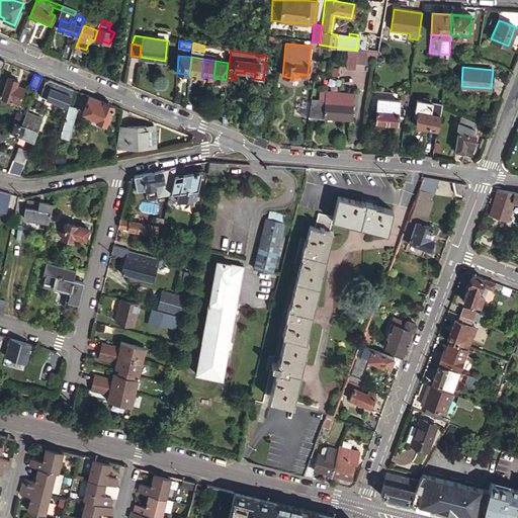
[(17,81),(8,77),(1,97),(18,103),(23,88),(16,85),(17,81)]
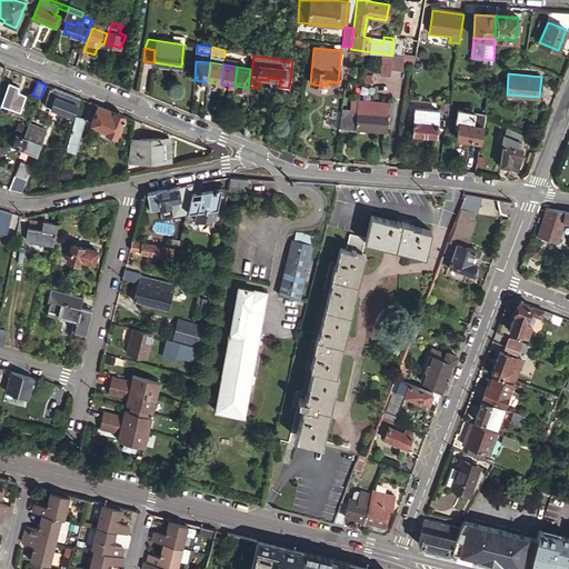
[(79,98),(51,87),(45,105),(72,116),(79,98)]
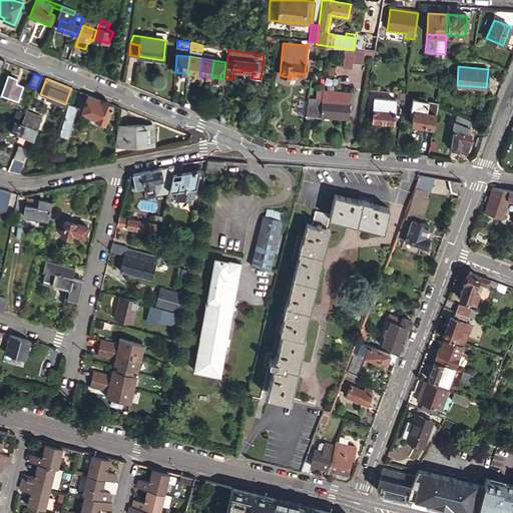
[(398,92),(369,91),(367,97),(397,99),(398,92)]
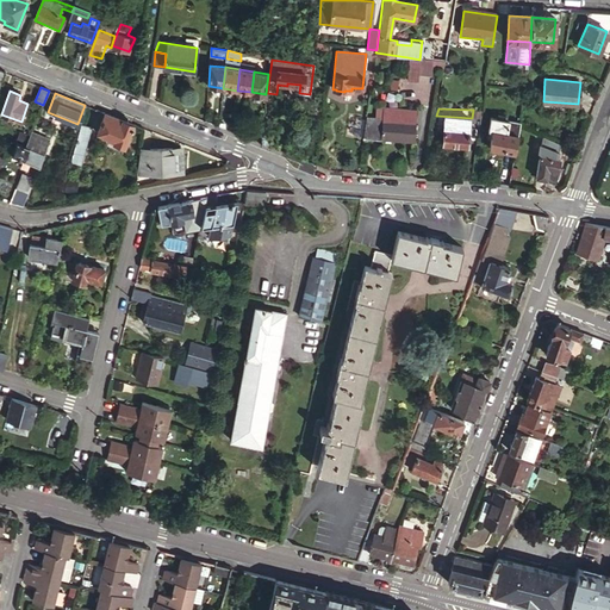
[(377,118),(366,118),(362,138),(415,142),(416,111),(387,110),(387,112),(387,119),(377,118)]
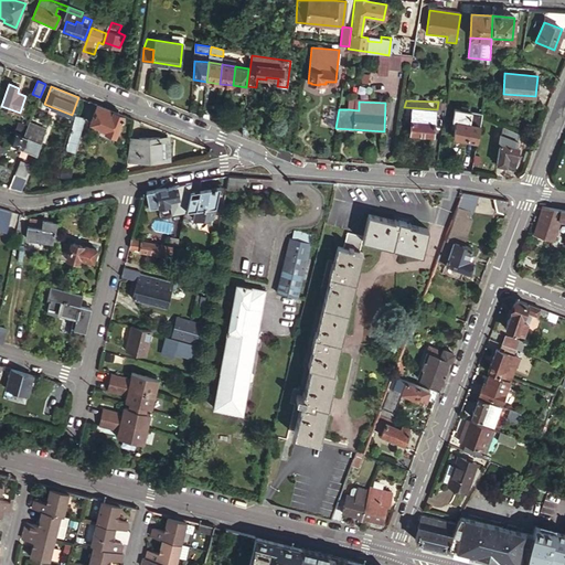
[(115,137),(124,116),(97,105),(89,124),(102,128),(100,129),(105,131),(105,132),(115,137)]
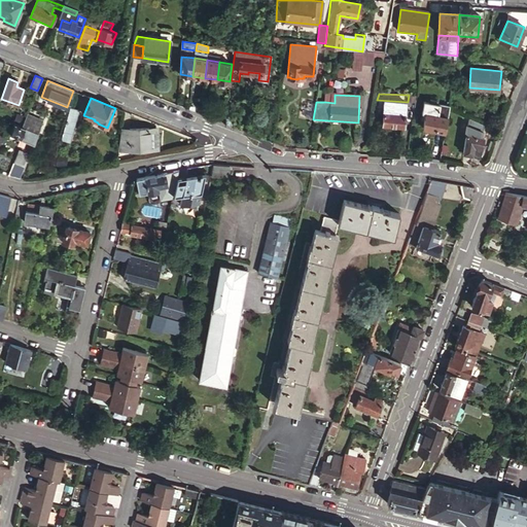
[(445,132),(449,109),(449,106),(424,102),(422,113),(425,114),(423,128),(445,132)]
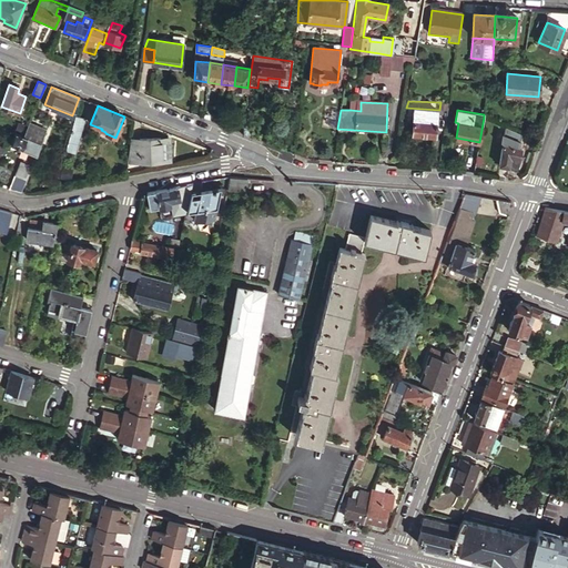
[(84,120),(75,117),(71,131),(81,133),(84,120)]
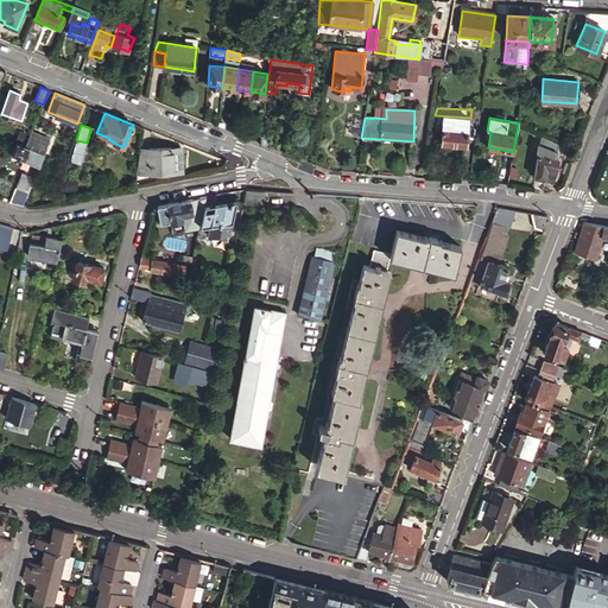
[(261,126),(260,143),(268,146),(272,126),(266,126),(261,126)]
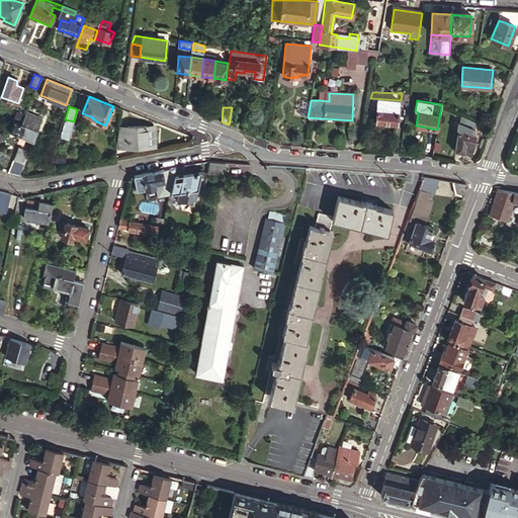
[(398,125),(399,113),(377,111),(376,123),(398,125)]
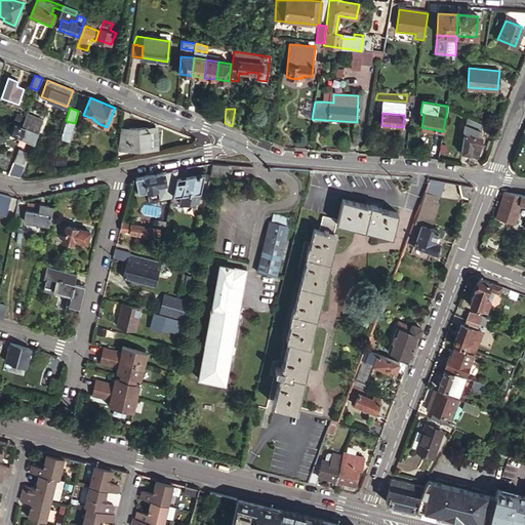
[(42,123),(27,115),(26,116),(22,127),(37,134),(42,123)]
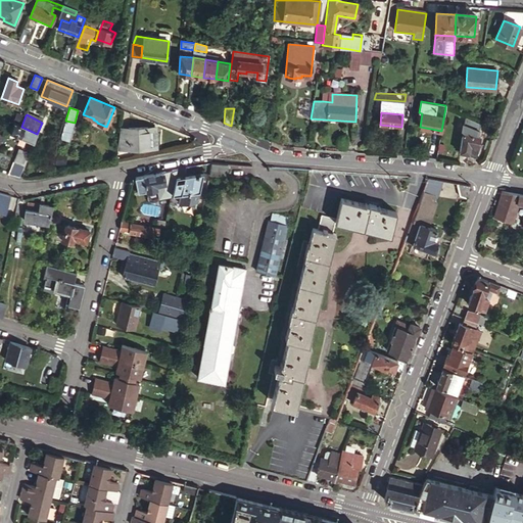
[(476,150),(479,136),(478,135),(480,124),(466,117),(459,151),(460,151),(460,153),(467,154),(468,152),(469,153),(470,149),(476,150)]
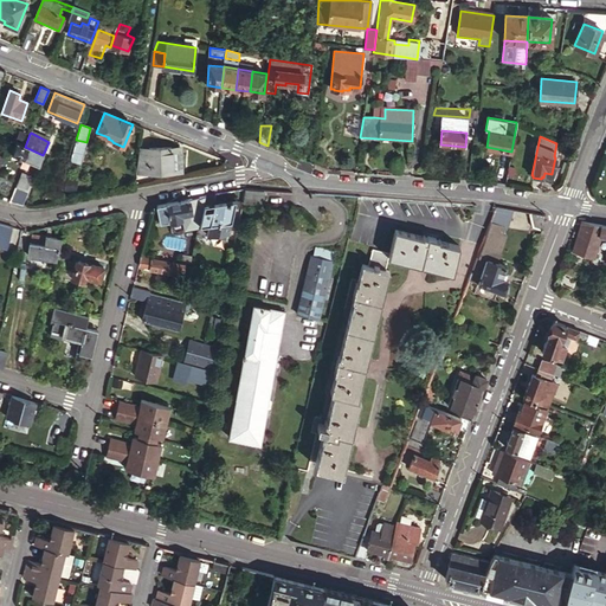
[(17,143),(11,155),(38,169),(43,155),(25,147),(17,143)]
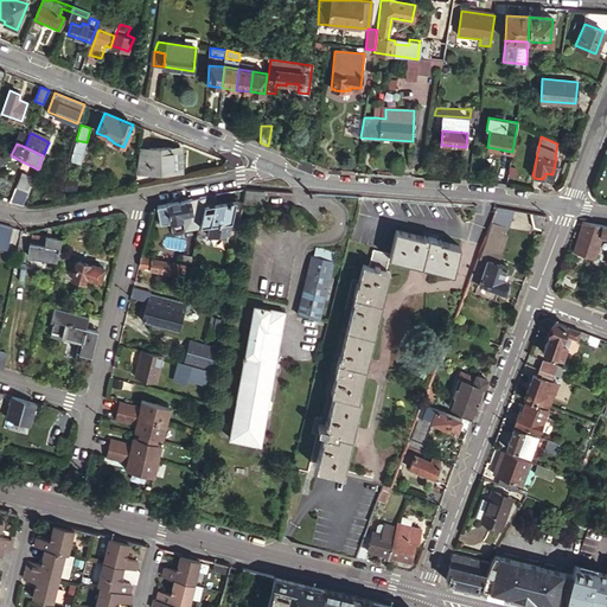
[(172,149),(139,149),(136,172),(136,173),(172,172),(172,149)]
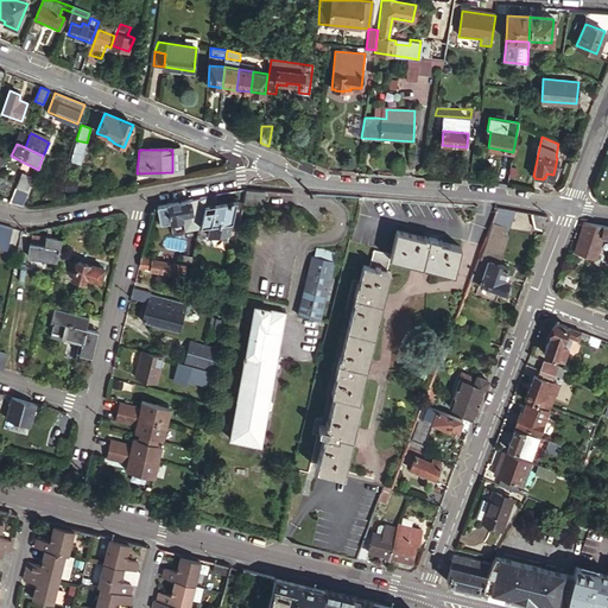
[(27,189),(33,175),(23,170),(17,185),(27,189)]
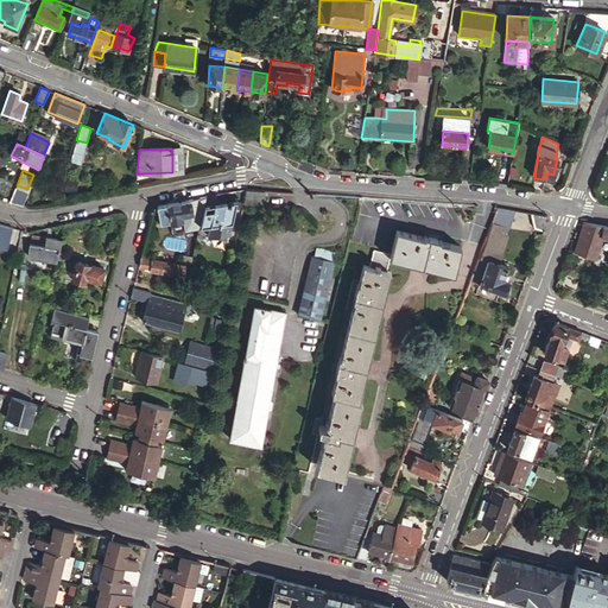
[(74,195),(76,183),(68,181),(65,192),(74,195)]
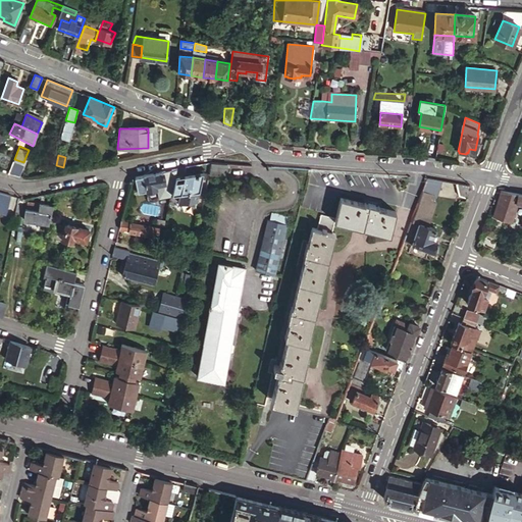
[(226,175),(227,163),(211,162),(209,174),(226,175)]
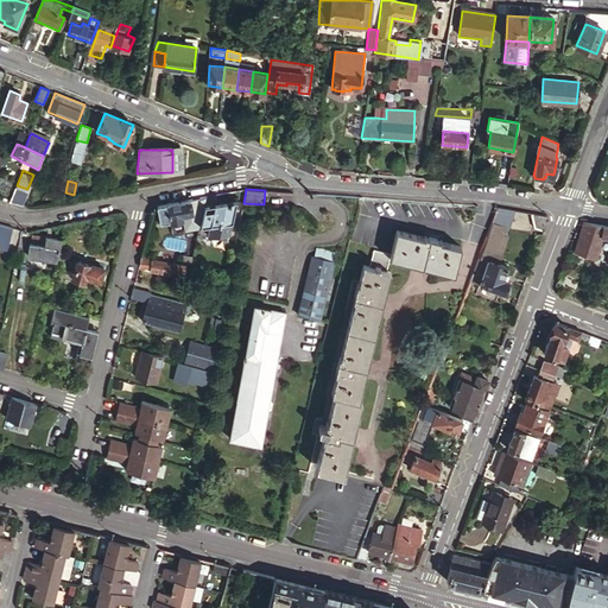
[(14,203),(13,207),(21,209),(27,196),(19,192),(14,203)]
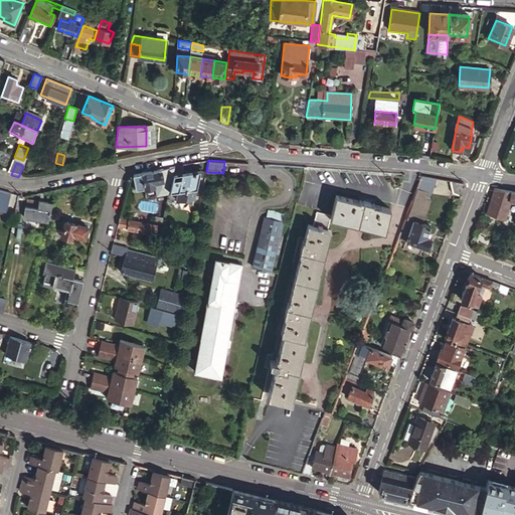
[(172,175),(174,166),(172,166),(170,167),(133,174),(136,189),(154,185),(156,183),(156,182),(163,180),(170,182),(172,175)]
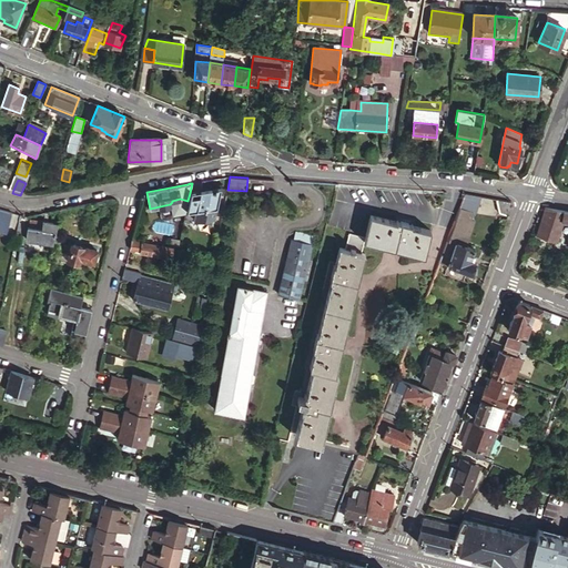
[(214,224),(221,186),(215,188),(212,189),(200,191),(192,192),(190,193),(188,201),(185,212),(196,210),(194,220),(214,224)]
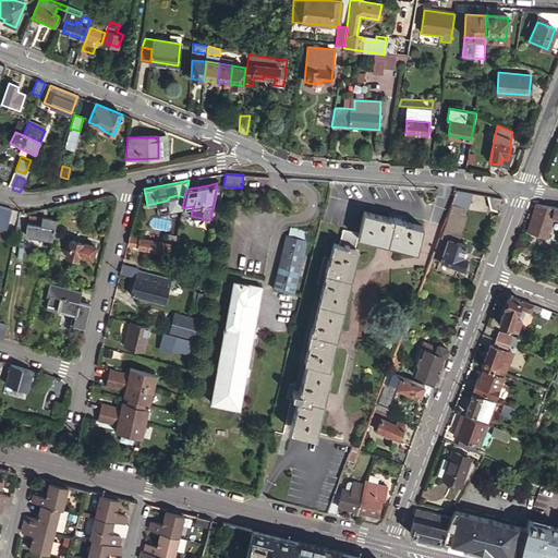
[(500,197),(488,195),(485,207),(499,211),(504,203),(500,197)]
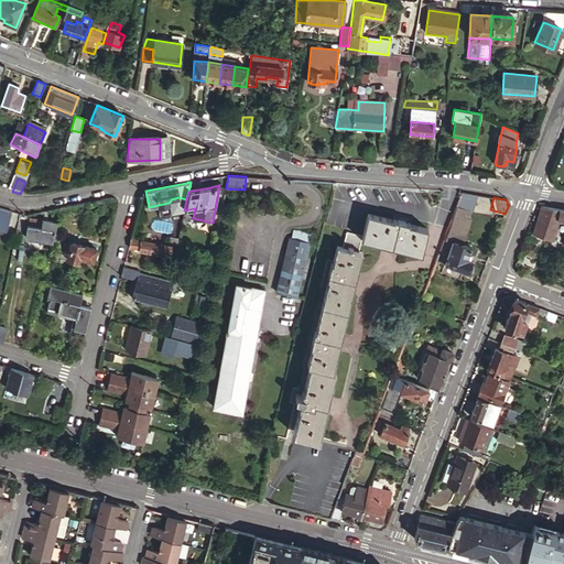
[(451,240),(463,245),(475,210),(457,205),(448,227),(444,237),(451,240)]
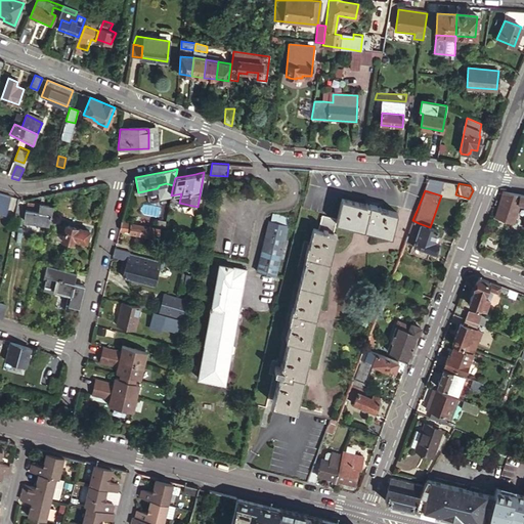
[(519,194),(503,191),(494,216),(513,222),(517,207),(512,206),(513,203),(517,203),(519,194)]
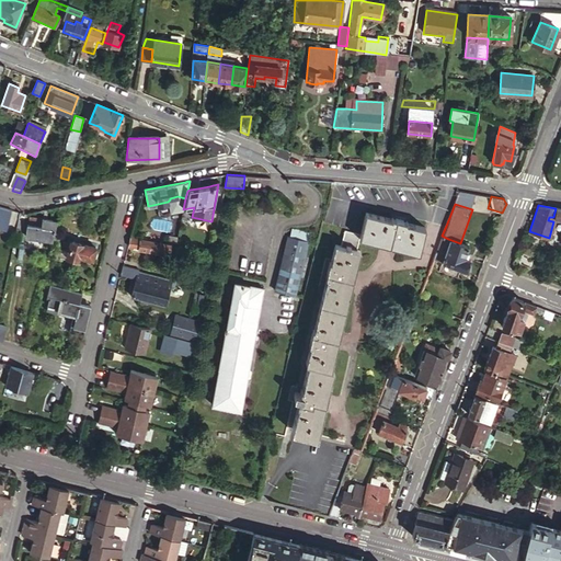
[(13,210),(0,206),(0,224),(8,226),(13,210)]
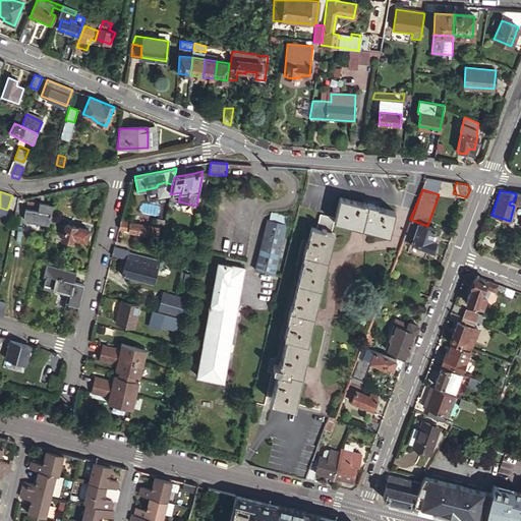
[(23,197),(18,197),(14,218),(17,219),(18,217),(21,215),(23,197)]
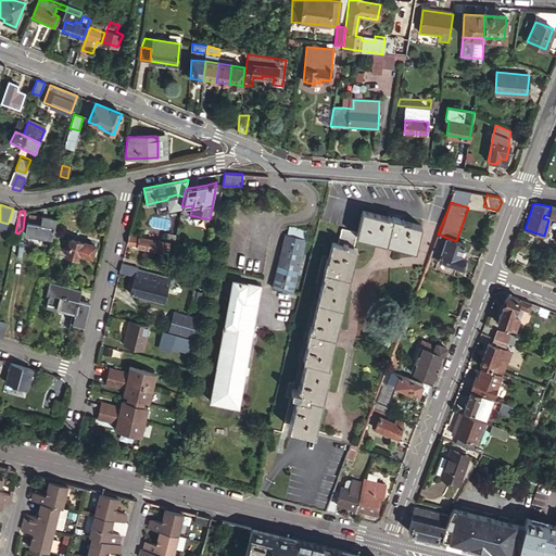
[(415,251),(421,226),(409,223),(409,222),(387,216),(387,217),(362,211),(356,231),(341,228),(337,244),(332,243),(327,261),(326,261),(323,276),(324,276),(311,327),(310,327),(306,342),(307,342),(303,361),(305,361),(299,387),(298,386),(293,402),(295,402),(289,425),(314,431),(315,430),(330,367),(328,366),(356,249),(353,248),(356,236),(415,251)]
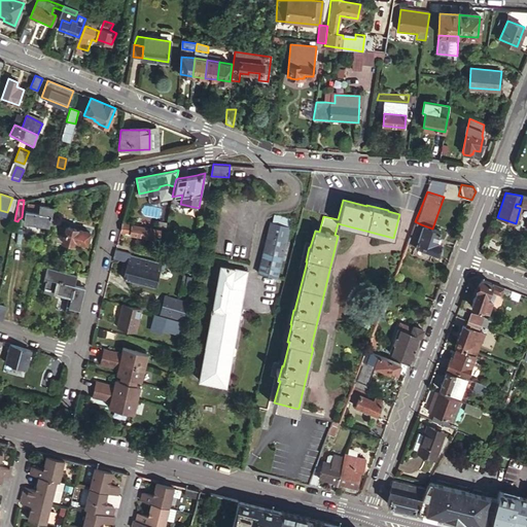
[(48,225),(54,207),(41,205),(40,205),(38,205),(36,205),(28,205),(27,211),(26,211),(24,222),(48,225)]
